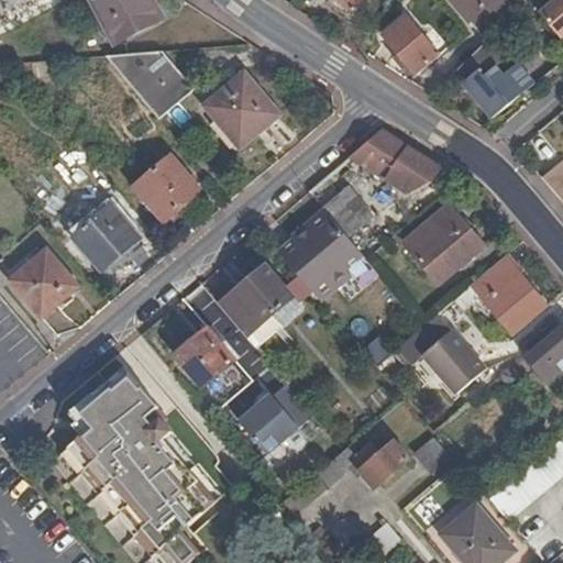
[(98,0),(122,43),(163,20),(152,0),(98,0)]
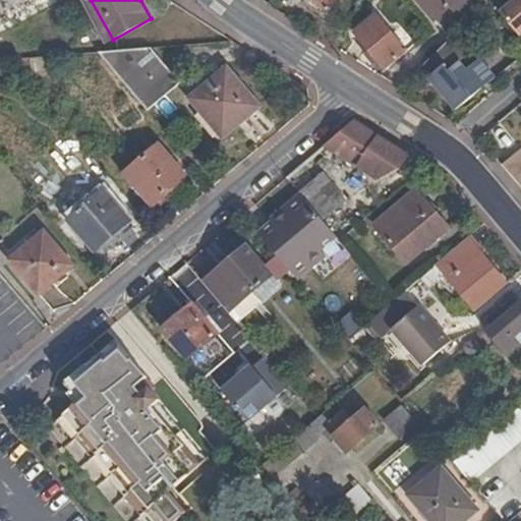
[(311,0),(327,10),(333,0),(311,0)]
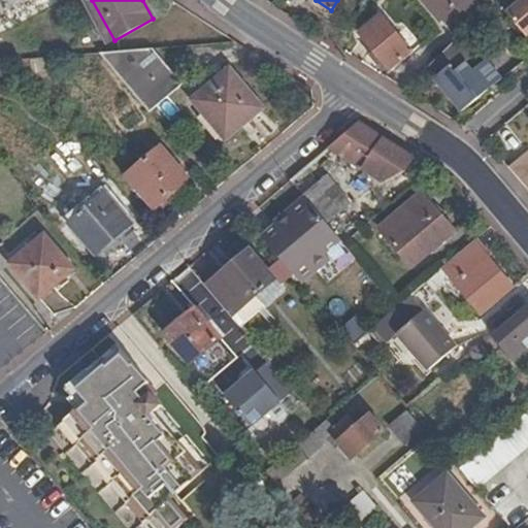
[(425,0),(456,38),(495,0),(425,0)]
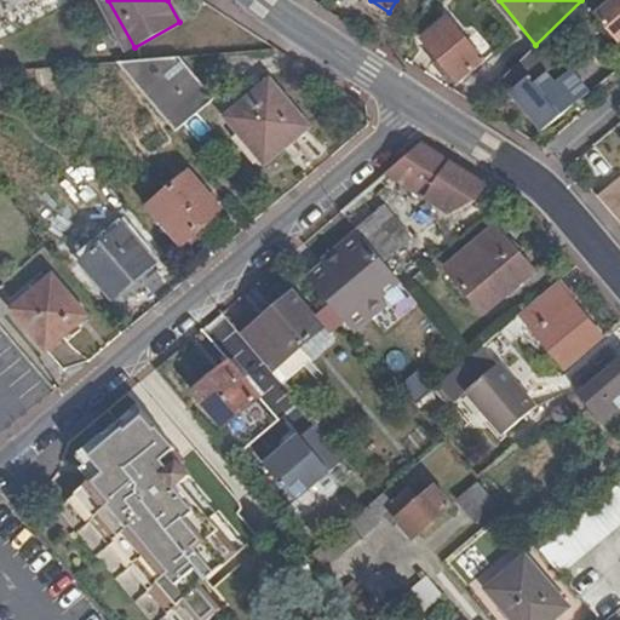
[(619,0),(607,0),(592,12),(616,41),(619,38),(619,0)]
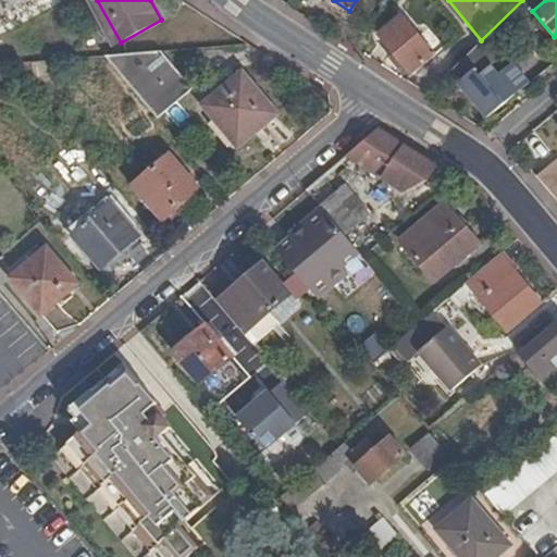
[(404,15),(380,35),(411,74),(435,54),(404,15)]
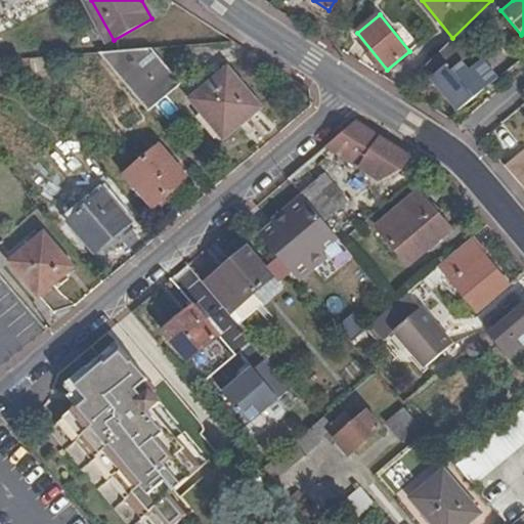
[(464,63),(469,58),(452,38),(422,68),(457,112),(484,89),(469,70),(464,63)]
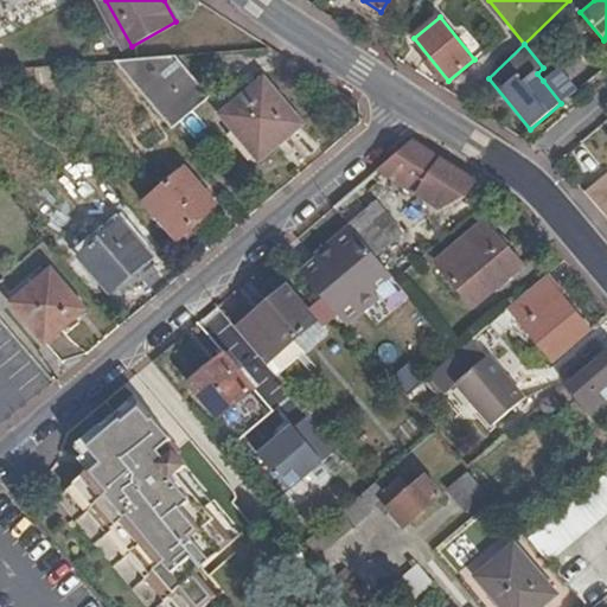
[(171,55),(109,61),(165,127),(204,94),(171,55)]
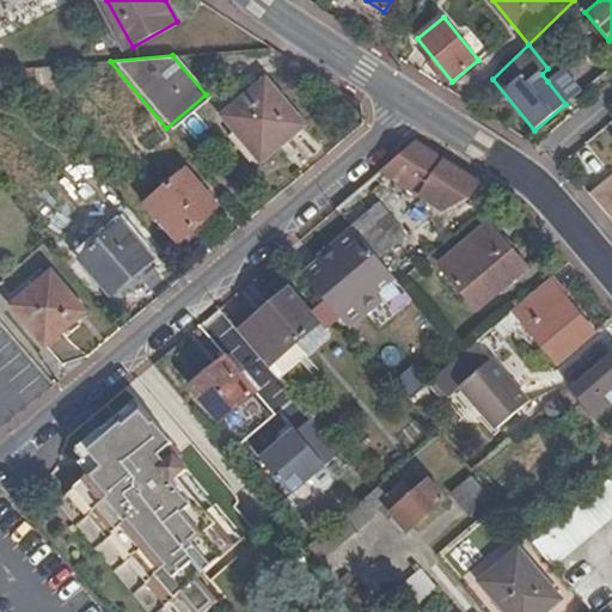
[(563,67),(548,81),(565,104),(581,90),(563,67)]
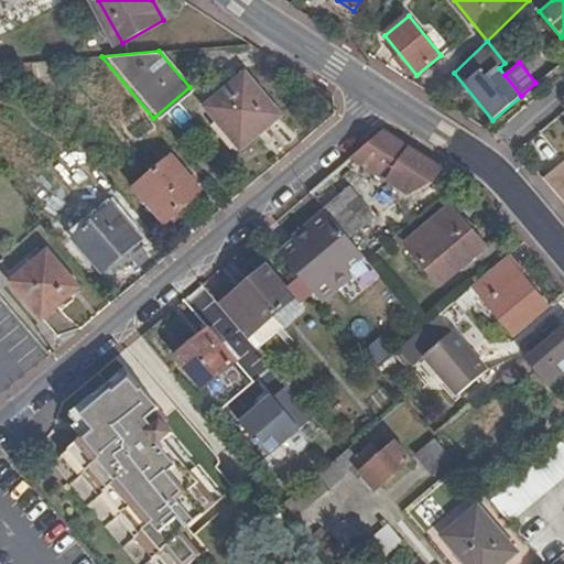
[(0,89),(14,78),(4,66),(0,69),(0,89)]
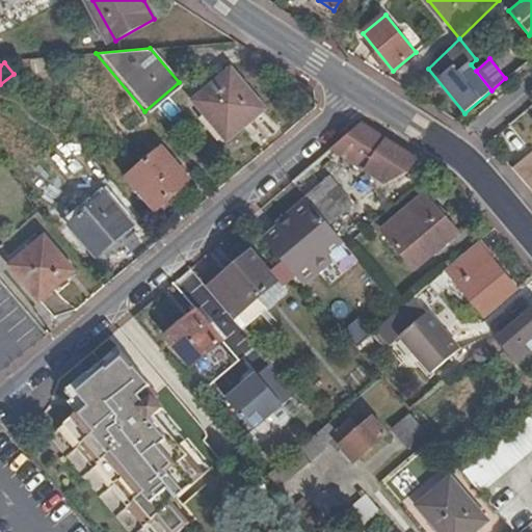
[(247,124),(264,108),(230,69),(193,101),(225,138),(244,121),(247,124)]
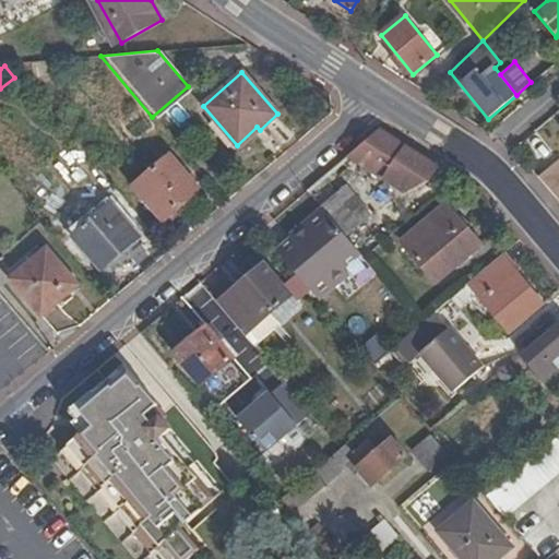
[(417,188),(428,185),(440,167),(380,128),(351,154),(395,183),(391,190),(397,195),(403,188),(407,192),(413,185),(417,188)]
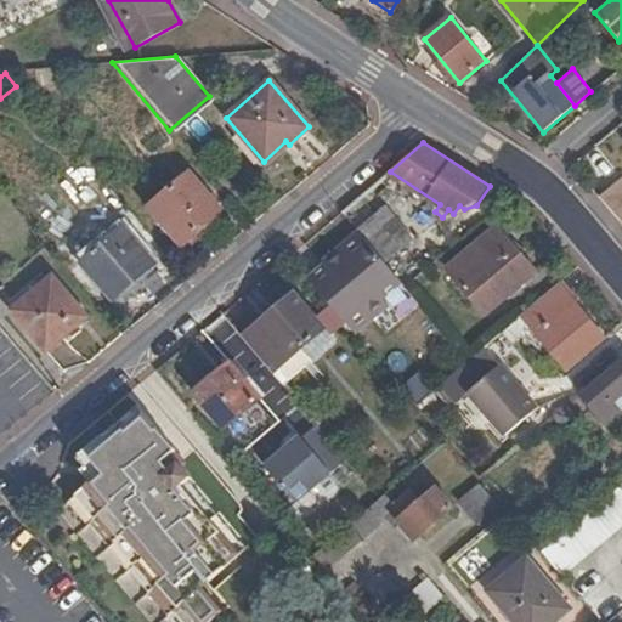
[(182,167),(143,202),(177,239),(216,205),(182,167)]
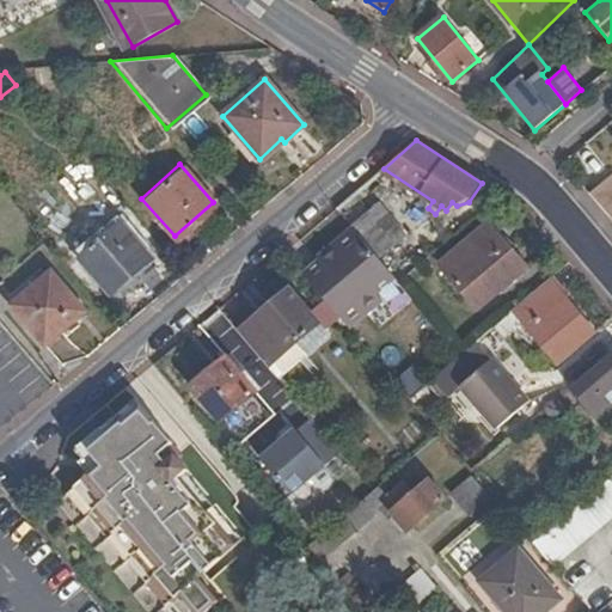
[(611,175),(591,193),(611,218),(611,175)]
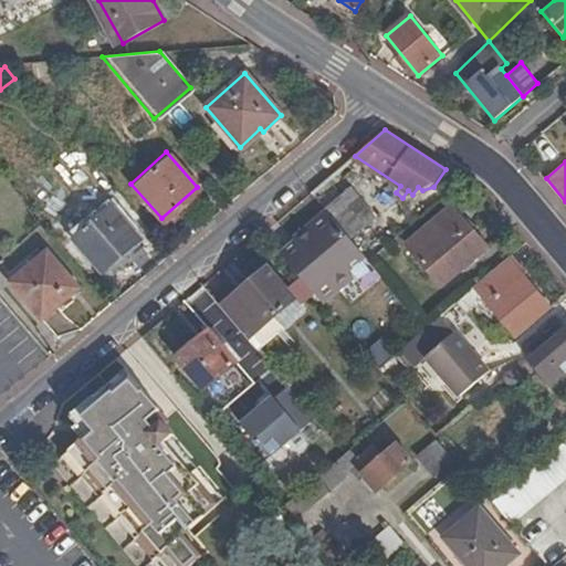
[(348,189),(326,209),(332,215),(348,236),(371,216),(348,189)]
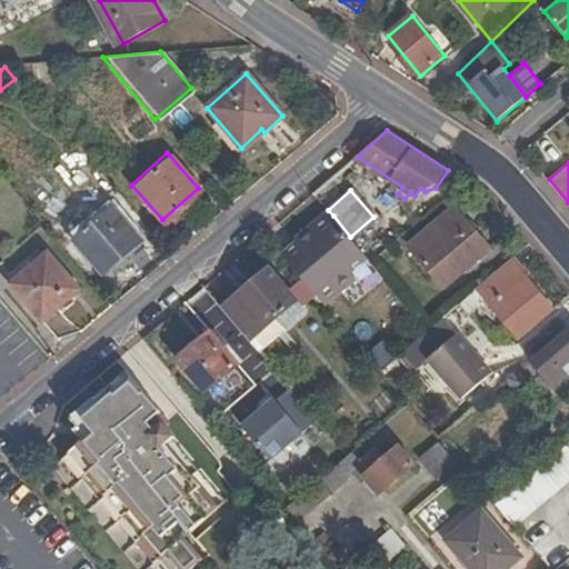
[(106,270),(141,239),(112,205),(76,236),(106,270)]
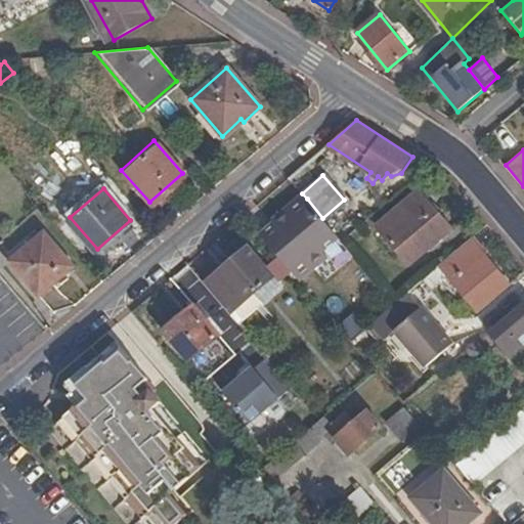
[(416,192),(378,225),(410,263),(448,231),(450,232),(452,230),(437,212),(439,211),(434,205),(432,206),(418,189),(415,191),(416,192)]
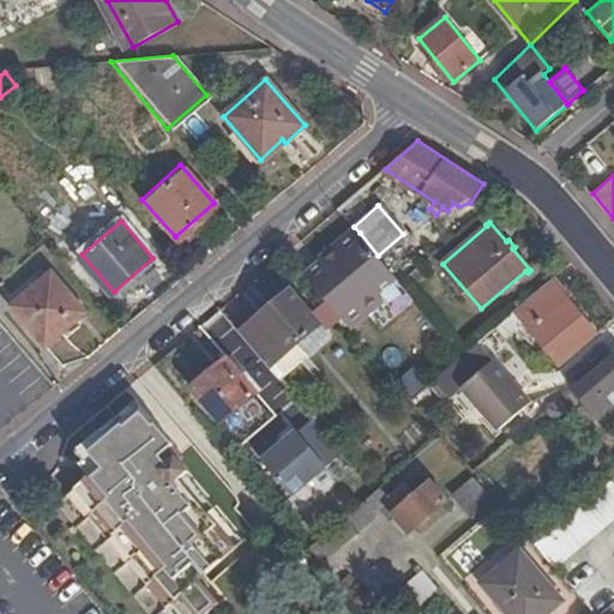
[(360,233),(307,277),(326,300),(336,311),(337,313),(371,283),(372,280),(366,274),(381,260),(378,256),(360,233)]
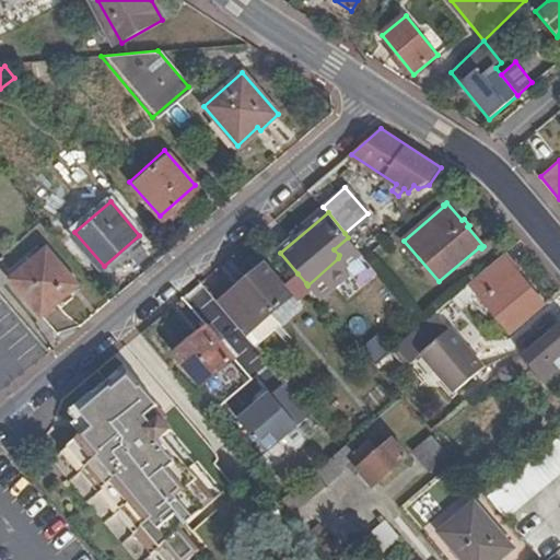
[(8,279),(39,315),(54,303),(76,284),(77,283),(45,246),(8,279)]
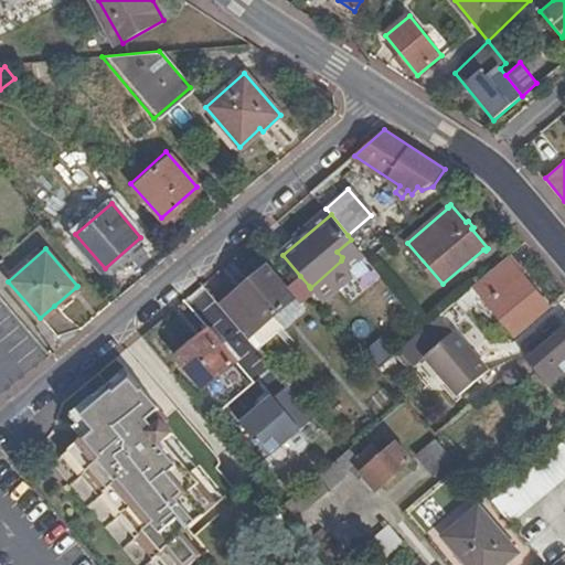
[(472,287),(515,334),(547,307),(522,276),(524,274),(509,256),(472,287)]
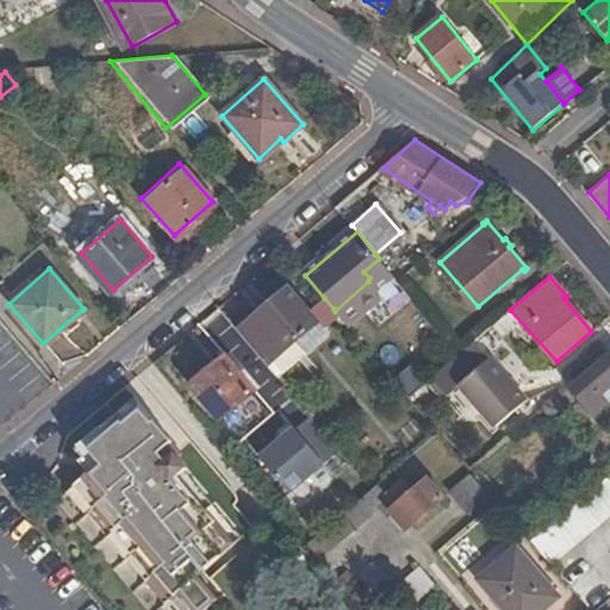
[(311,311),(290,285),(236,330),(265,363),(318,321),(311,311)]
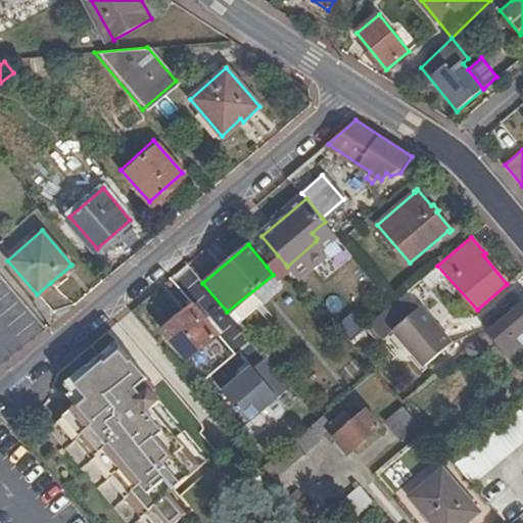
[(286,265),(278,255),(267,267),(273,275),(286,265)]
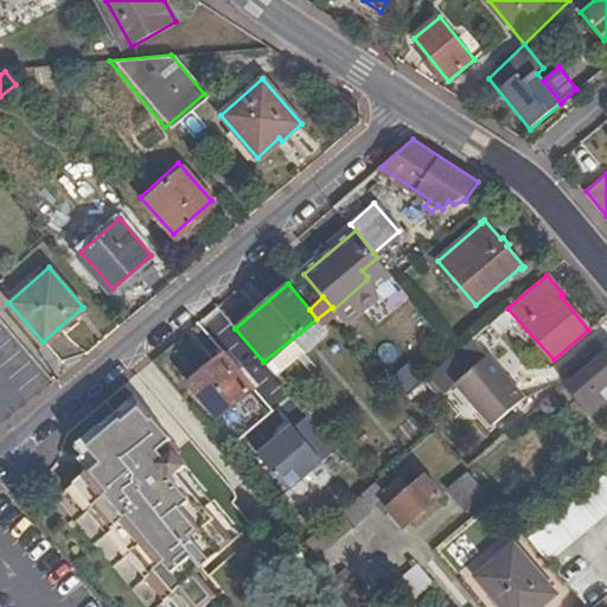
[(85,313),(82,308),(58,328),(63,332),(85,313)]
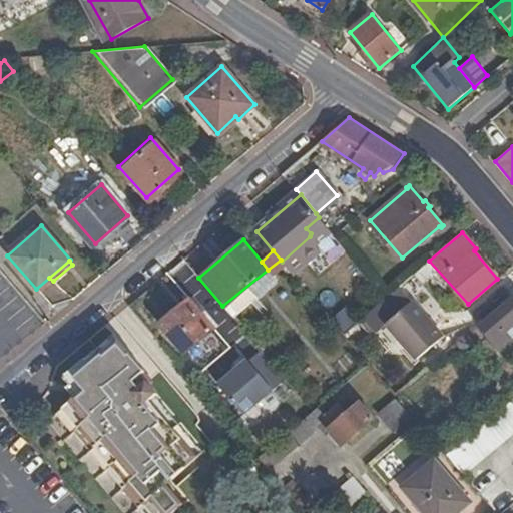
[(415,359),(440,339),(397,287),(385,297),(359,319),(374,336),(387,325),(415,359)]
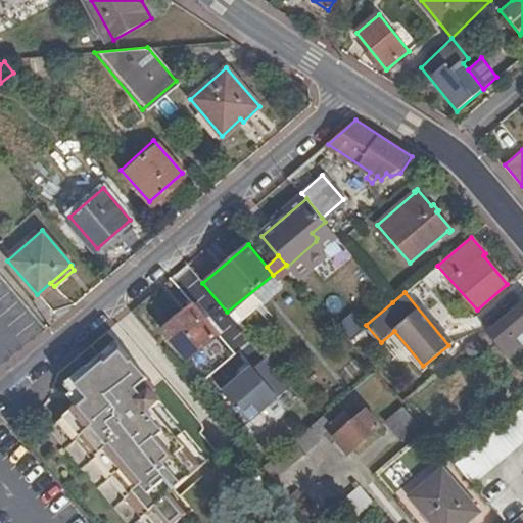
[(189,357),(217,333),(192,301),(164,327),(189,357)]
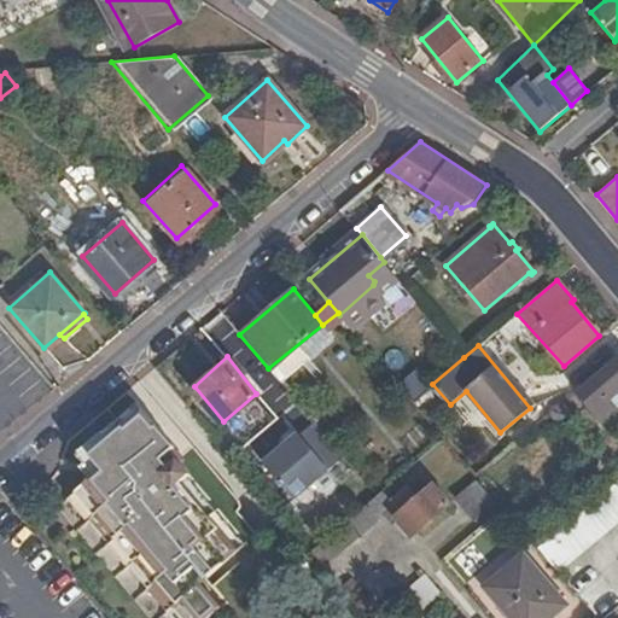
[(617,359),(573,395),(572,394),(551,412),(558,420),(584,400),(594,409),(594,413),(600,419),(617,403),(617,359)]
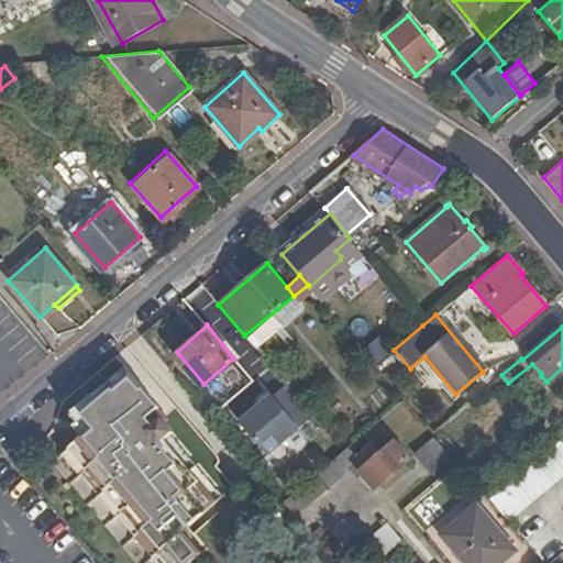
[(383,337),(368,349),(382,365),(396,353),(383,337)]
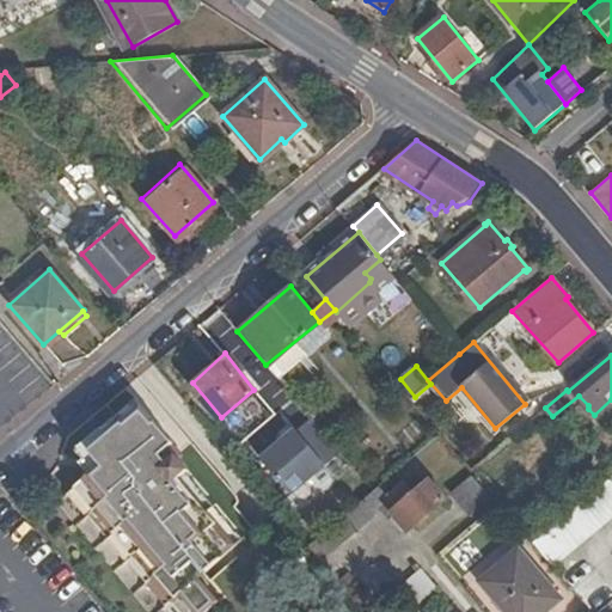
[(135,404),(126,393),(73,439),(71,454),(78,464),(72,469),(80,478),(96,464),(85,450),(135,404)]
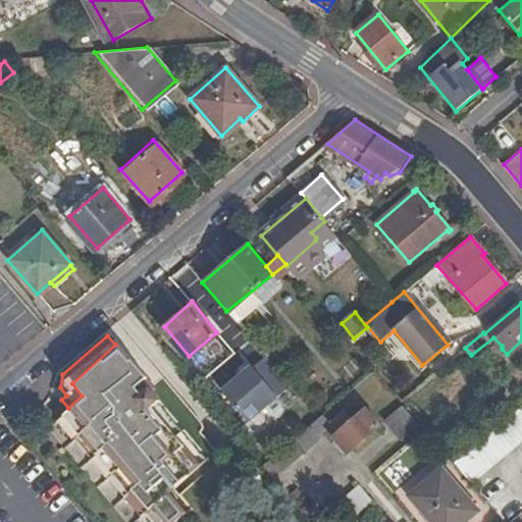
[(57,417),(95,462),(144,521),(168,521),(181,511),(165,491),(197,465),(149,406),(153,402),(156,400),(147,389),(150,386),(115,345),(72,383),(82,396),(68,408),(57,417)]
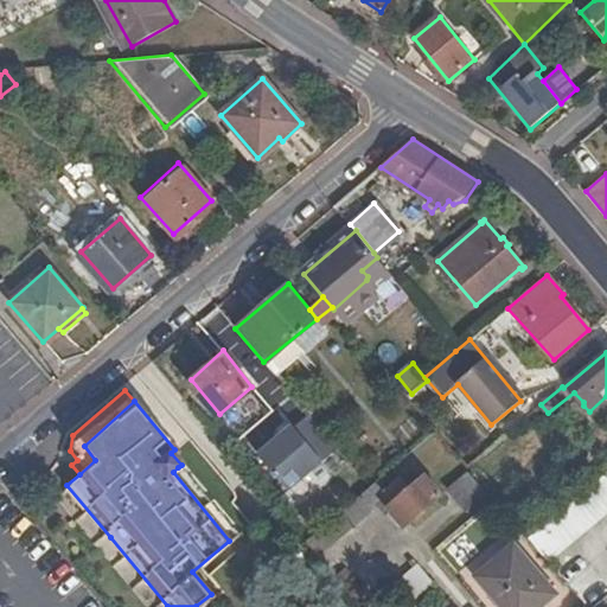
[(289,426),(256,453),(288,490),(321,462),(289,426)]
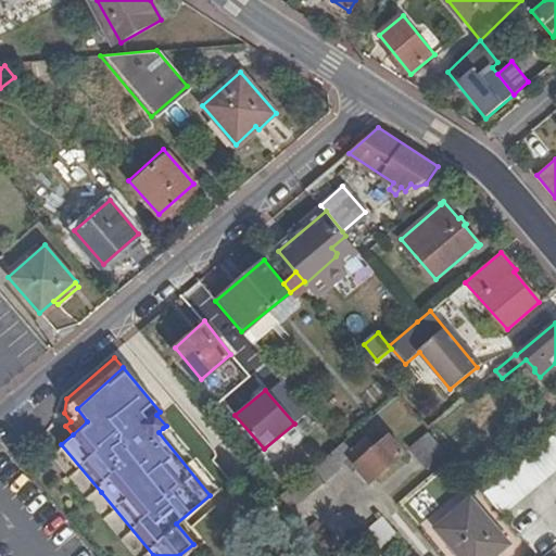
[(163,428),(159,432),(210,495),(215,491),(163,428)]
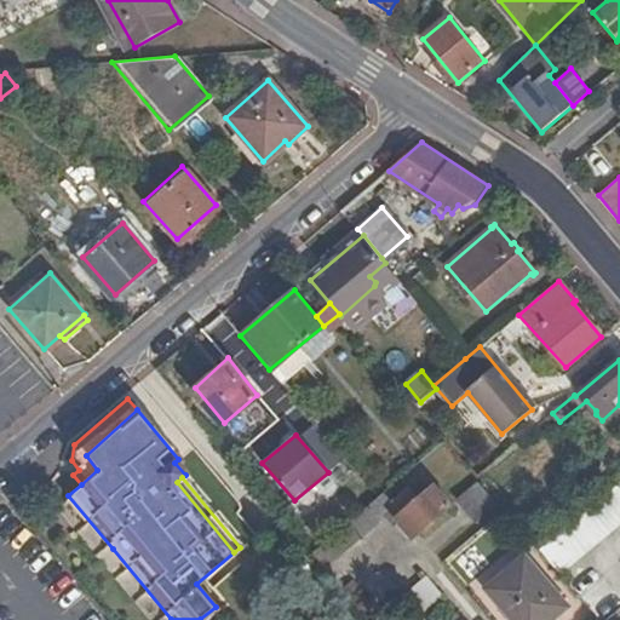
[(619,518),(619,478),(537,547),(557,572),(619,518)]
